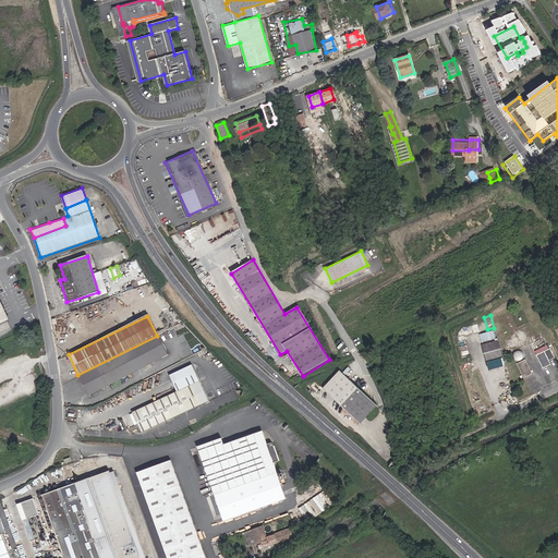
[(480,334),(482,342),(496,338),(494,329),(480,334)]
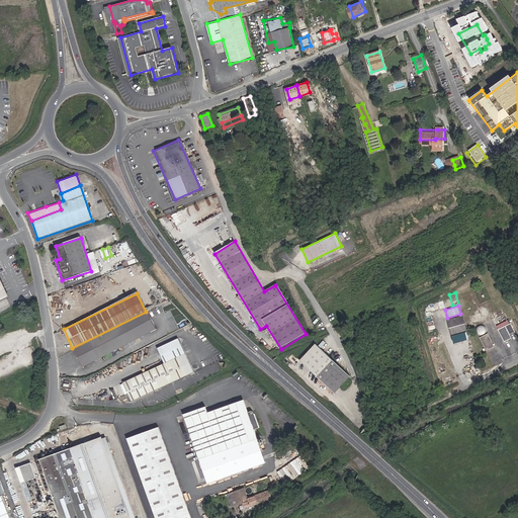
[(146,312),(72,348),(81,365),(155,329),(146,312)]
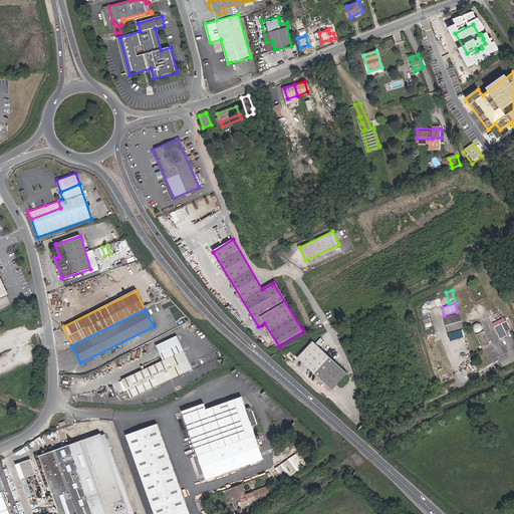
[(462,329),(458,314),(444,318),(448,333),(462,329)]
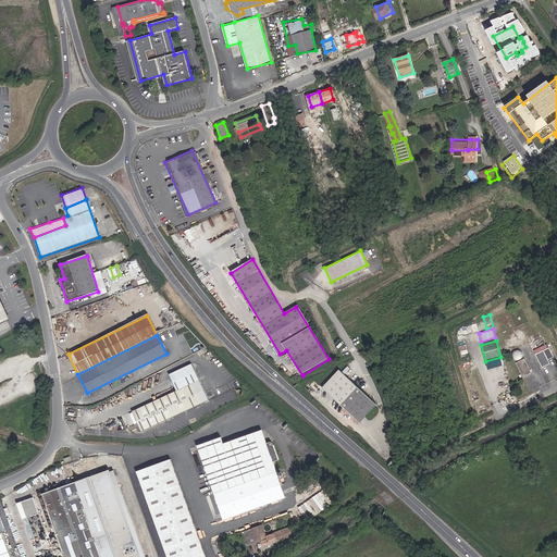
[(534,354),(541,367),(549,362),(547,358),(554,356),(549,347),(534,354)]
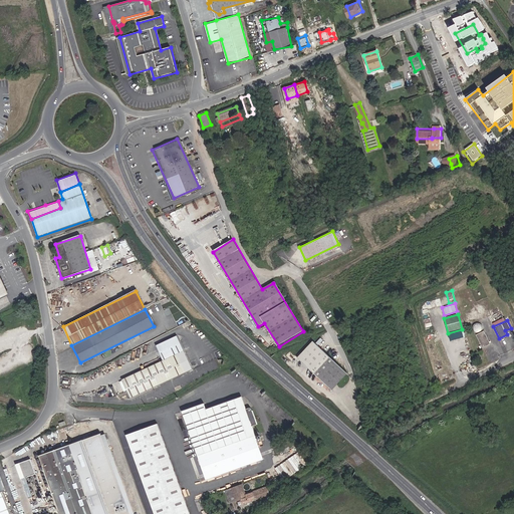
[(476,334),(475,335),(482,348),(490,343),(483,331),(481,332),(482,330),(482,327),(481,325),(478,324),(476,324),(473,325),(472,326),(471,329),(472,332),(474,334),(476,334)]
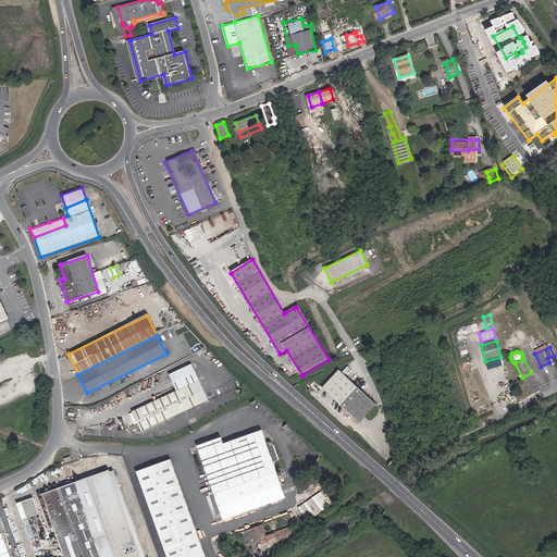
[(175,393),(132,411),(140,432),(209,403),(193,364),(168,375),(175,393)]
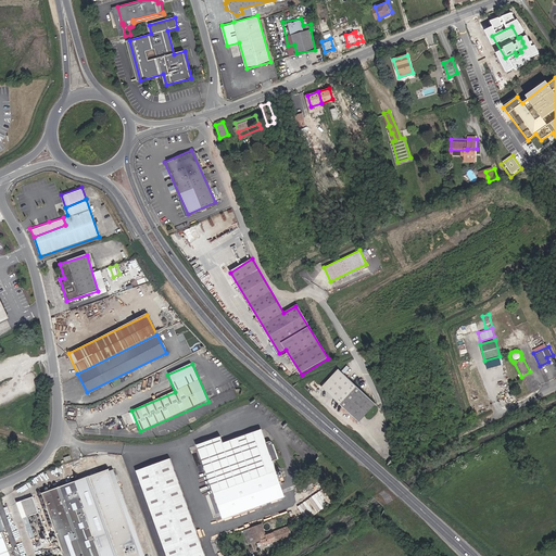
[(374,405),(339,369),(321,388),(356,422),(374,405)]
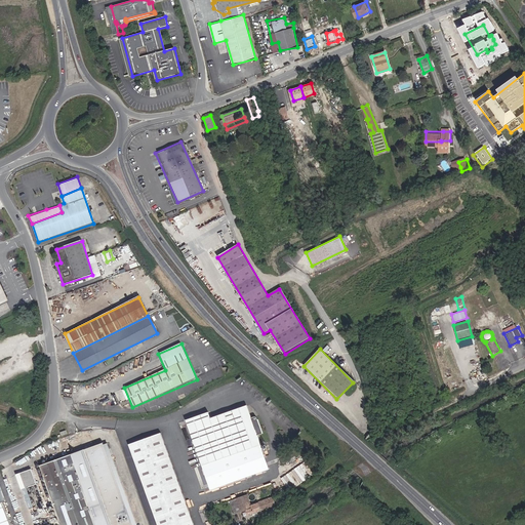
[(201,465),(216,459),(217,462),(223,460),(221,457),(230,454),(231,457),(236,456),(238,455),(237,452),(243,450),(259,444),(256,435),(250,417),(246,406),(210,418),(207,411),(185,419),(201,465)]
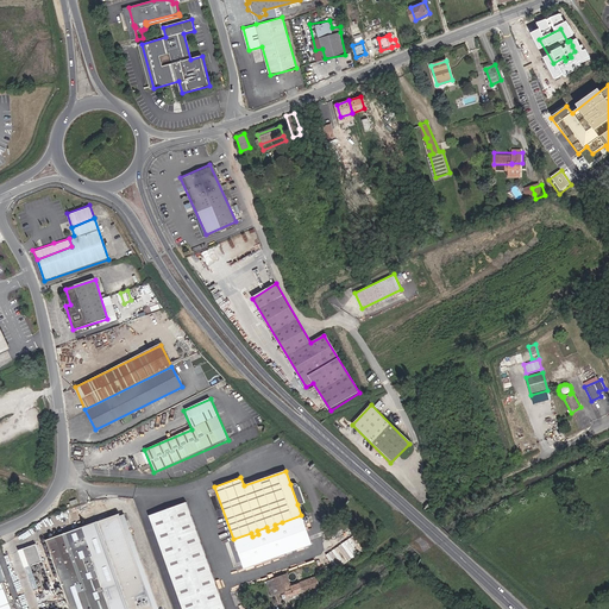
[(297,504),(305,502),(299,487),(297,487),(297,485),(297,484),(296,484),(296,483),(295,483),(294,483),(290,484),(297,504)]
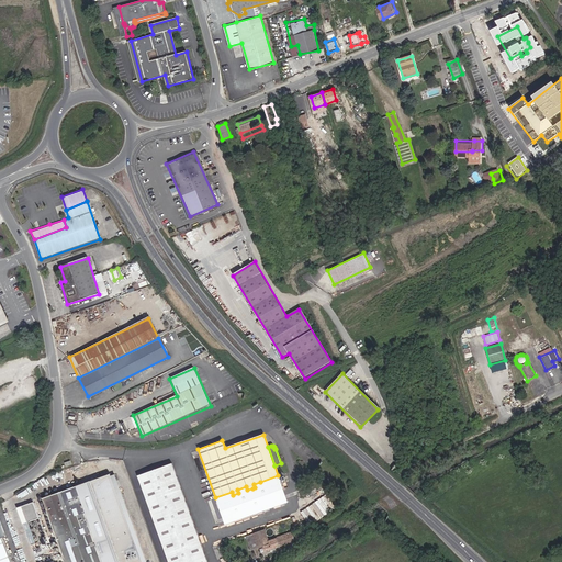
[(206,561),(171,464),(137,476),(168,561),(206,561)]
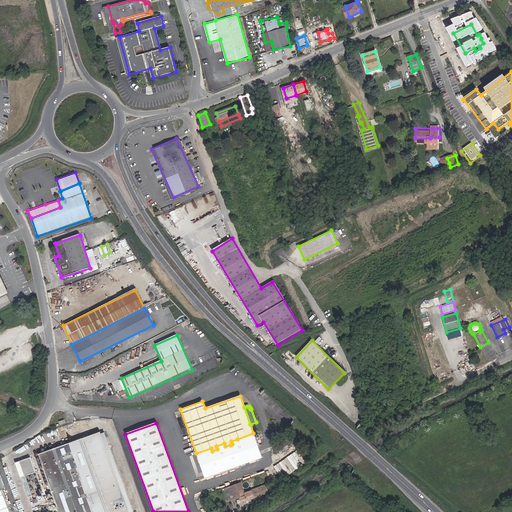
[(128,511),(98,430),(35,453),(56,511),(128,511)]
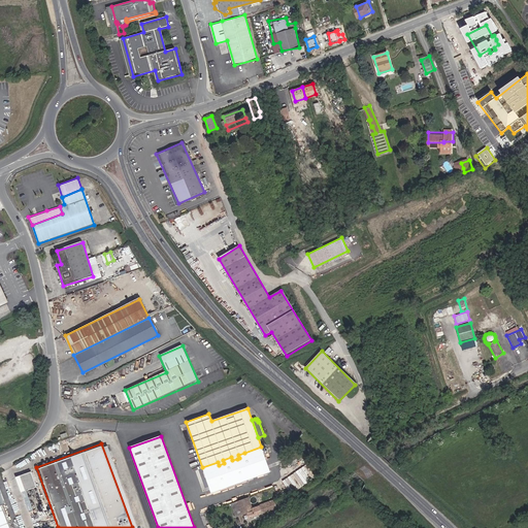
[(246,461),(244,453),(238,455),(239,458),(237,459),(239,463),(246,461)]
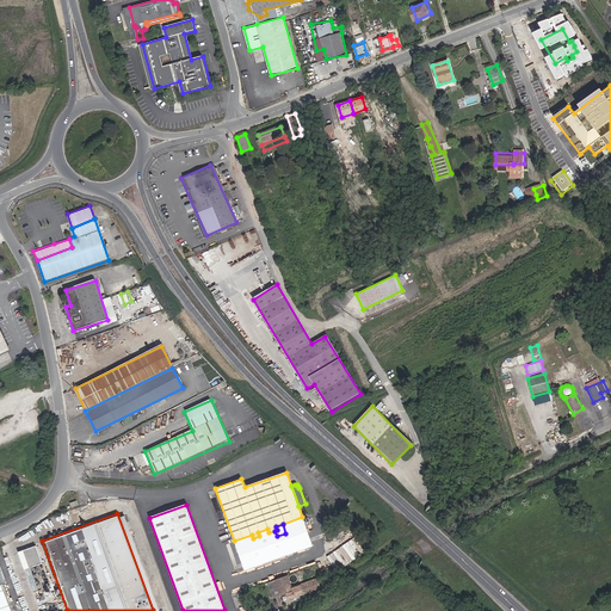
[(358,537),(328,555),(339,571),(368,551),(358,537)]
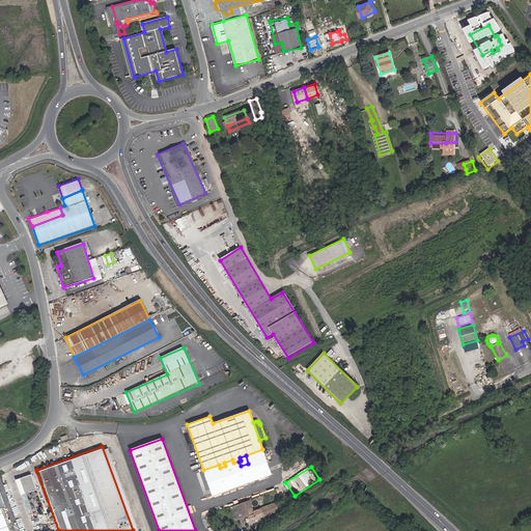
[(34,488),(27,473),(14,478),(28,513),(32,511),(24,493),(34,488)]
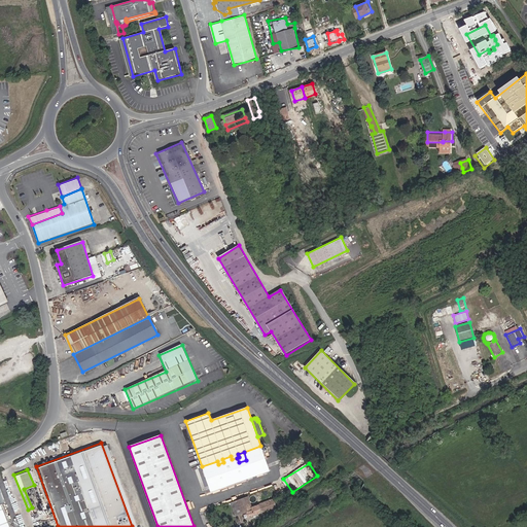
[(253,506),(249,496),(231,502),(235,515),(242,513),(242,514),(247,512),(249,517),(277,506),(275,498),(253,506)]
